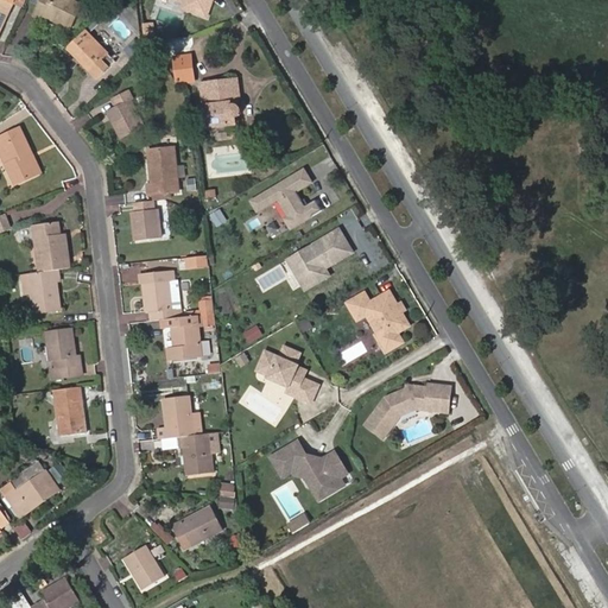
[(0,0),(0,31),(13,4),(14,0),(0,0)]
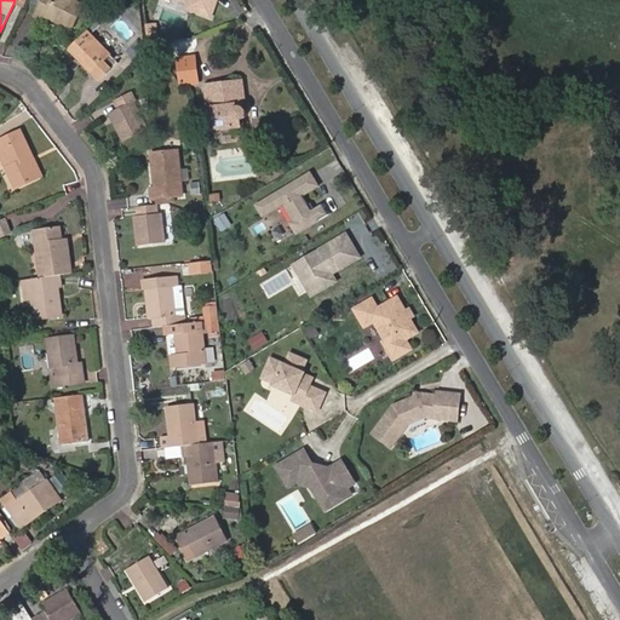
[(47,12),(75,24),(86,0),(42,0),(38,12),(46,16),(47,12)]
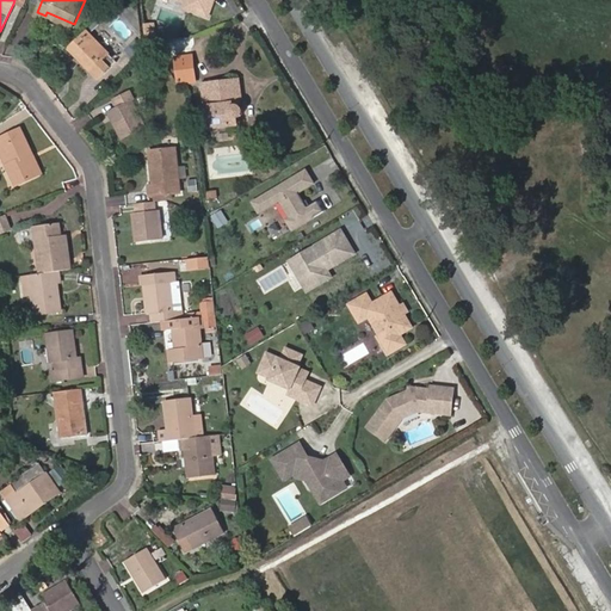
[(162,0),(165,4),(179,8),(183,8),(185,7),(192,10),(191,14),(193,19),(214,26),(221,1),(216,0),(162,0)]
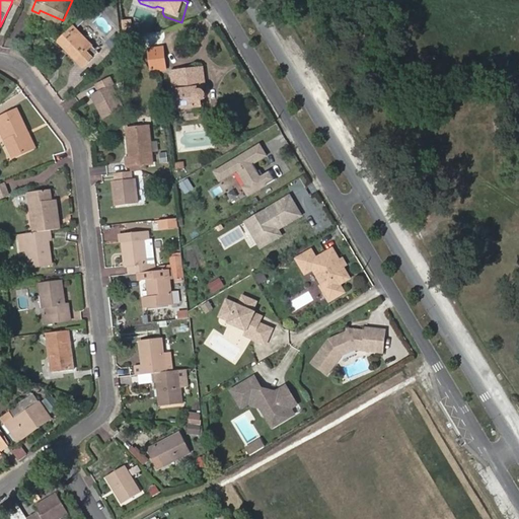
[(132,23),(124,24),(125,31),(127,33),(133,33),(132,23)]
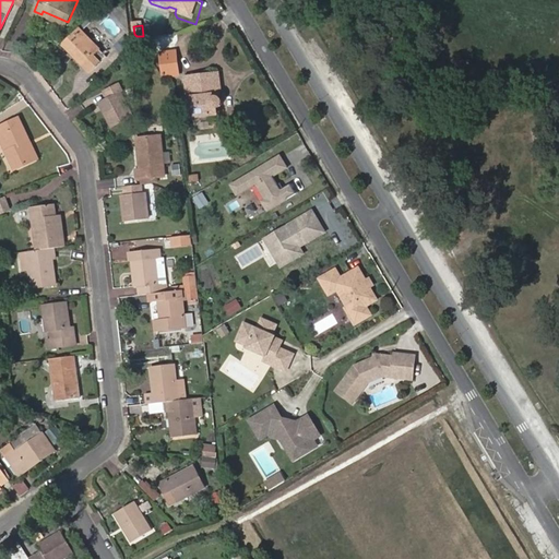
[(96,70),(110,56),(82,26),(68,40),(96,70)]
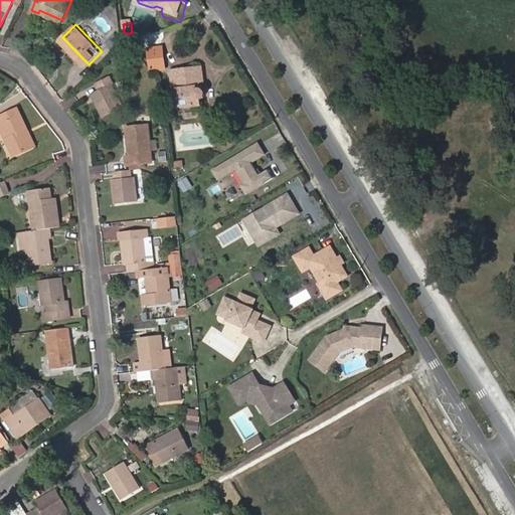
[(87,66),(89,64),(62,37),(59,39),(87,66)]
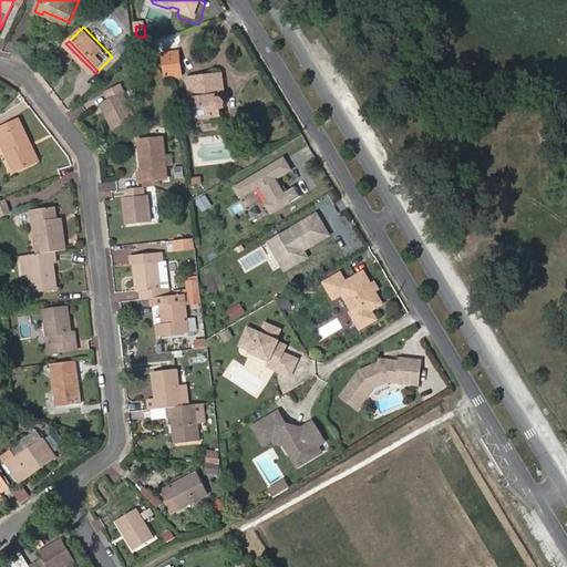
[(172,54),(164,54),(166,71),(174,70),(179,70),(178,53),(172,54)]
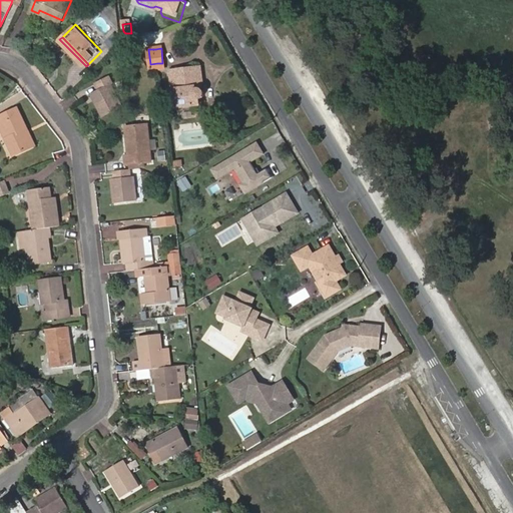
[(203,96),(204,94),(200,68),(170,72),(172,88),(176,87),(179,109),(200,107),(200,100),(202,99),(203,97),(203,96)]
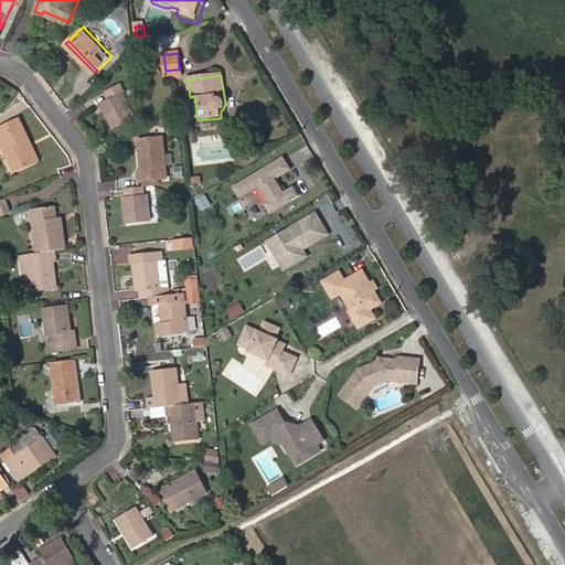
[(123,85),(107,93),(112,100),(124,94),(126,93),(123,85)]
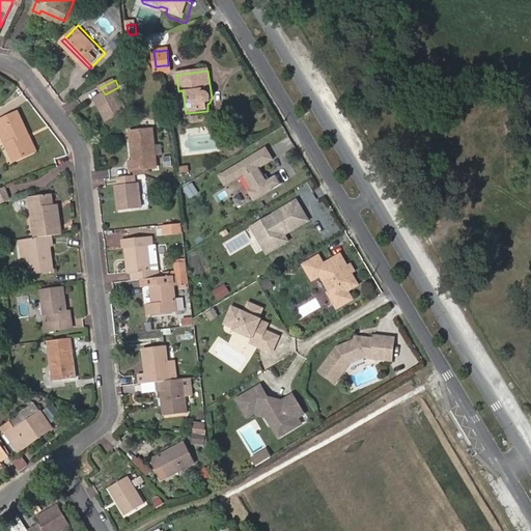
[(108,120),(129,110),(116,88),(105,94),(96,99),(108,120)]
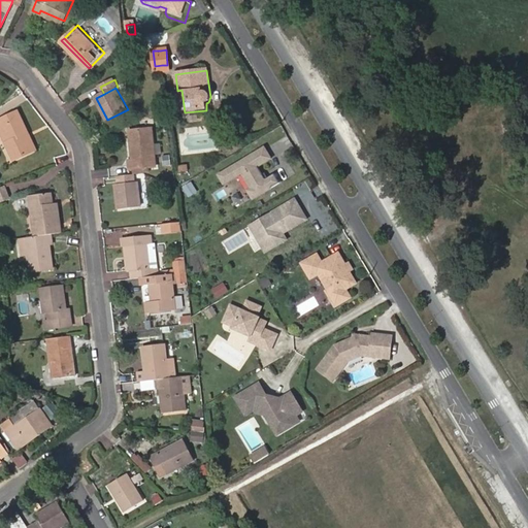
[(26,135),(29,134),(19,111),(0,120),(0,129),(0,130),(3,129),(10,142),(7,144),(14,160),(33,151),(26,135)]
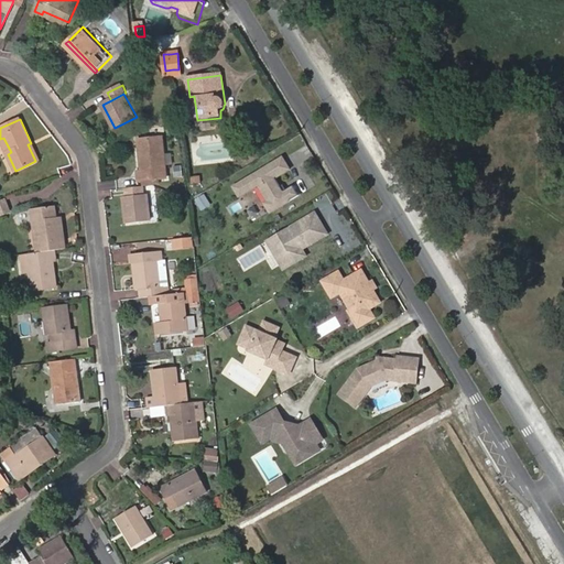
[(0,139),(8,154),(11,152),(3,138),(0,139)]
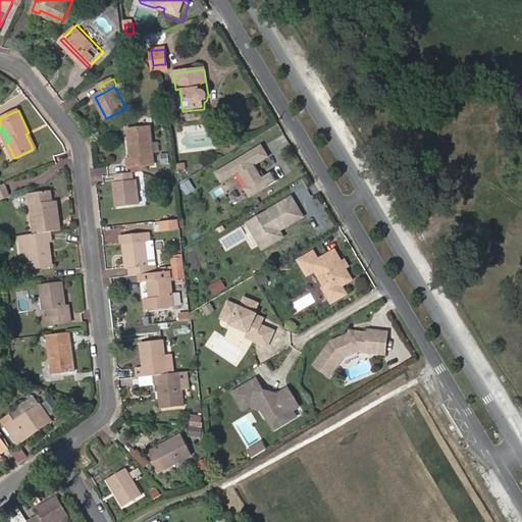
[(153,155),(152,145),(152,129),(133,131),(134,146),(129,146),(129,159),(126,159),(126,167),(153,166),(153,155)]
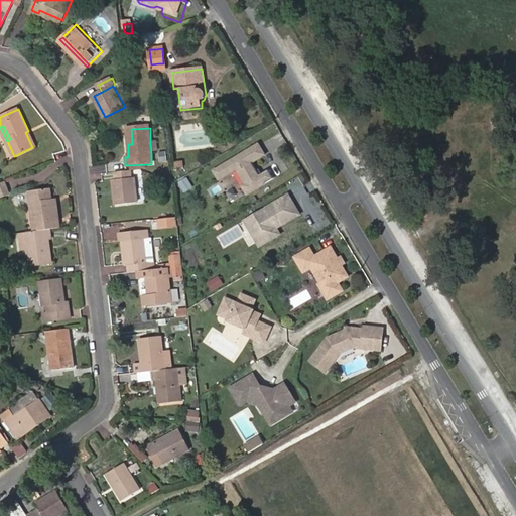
[(32,147),(35,145),(28,131),(25,132),(32,147)]
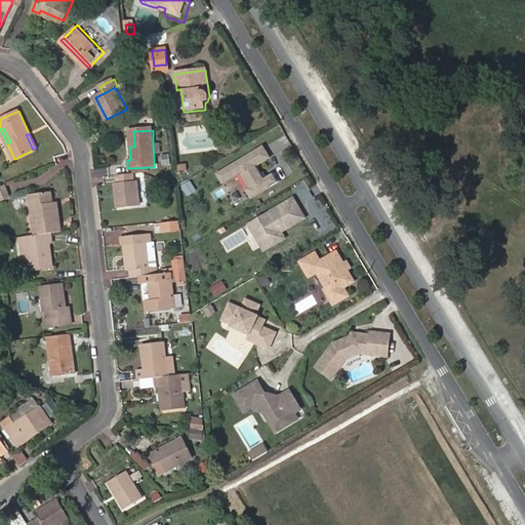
[(237,176),(249,199),(281,182),(275,172),(266,177),(259,165),(274,157),(267,144),(216,170),(224,184),(237,176)]
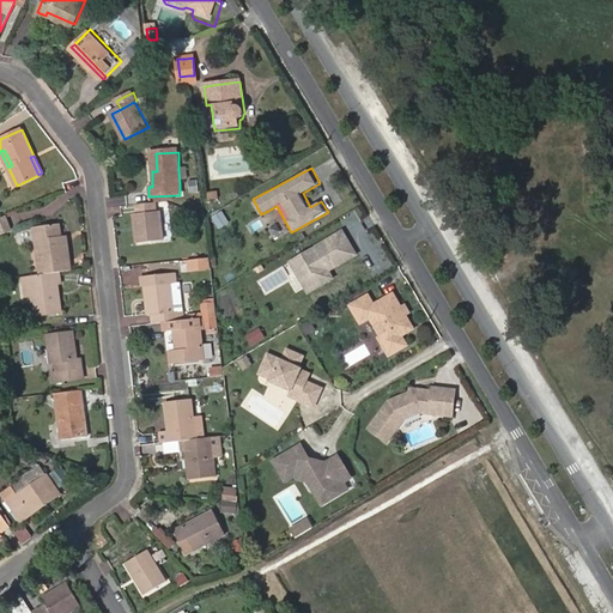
[(137,244),(162,242),(158,212),(155,213),(153,202),(138,205),(138,216),(133,216),(137,244)]
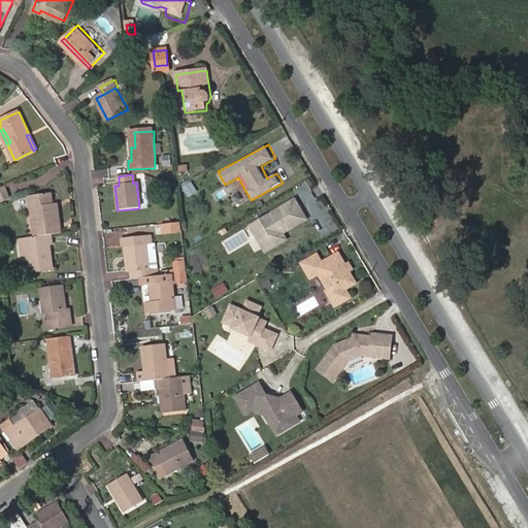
[(52,234),(62,233),(59,207),(55,208),(55,203),(53,193),(30,195),(34,236),(52,234)]
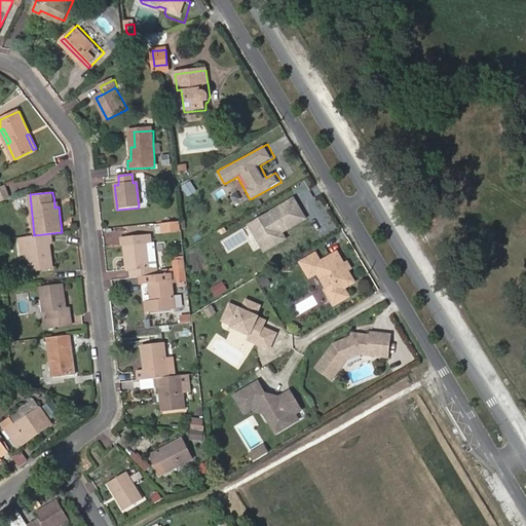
[(291,238),(288,232),(310,220),(298,195),(249,222),(265,252),(291,238)]
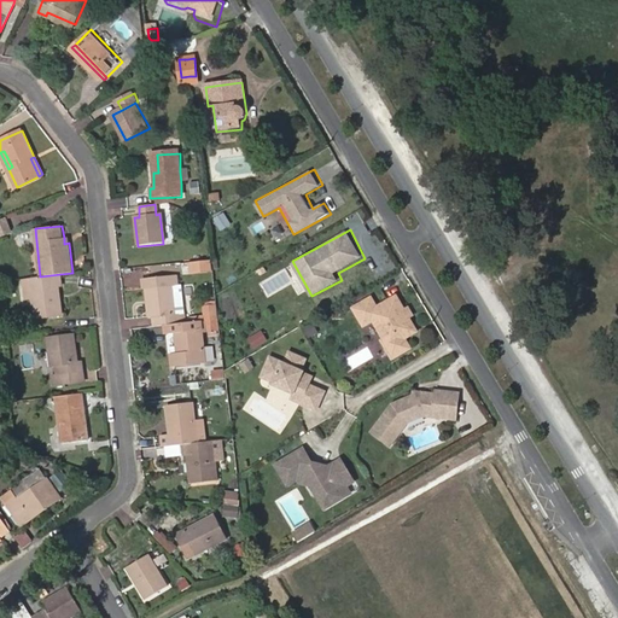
[(191,270),(208,268),(207,261),(190,262),(191,270)]
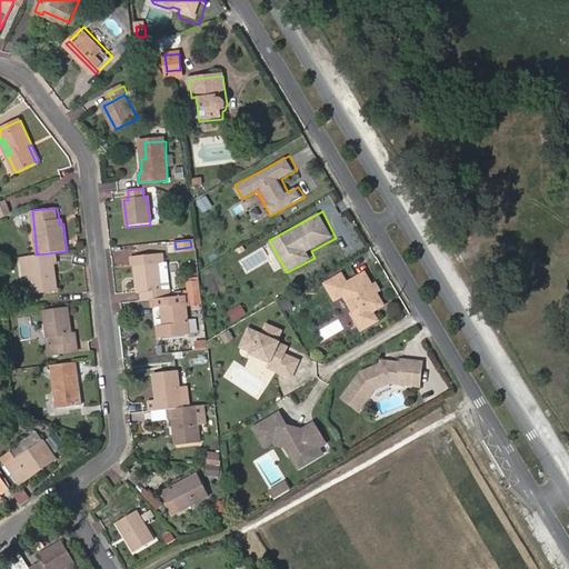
[(32,295),(59,290),(56,262),(58,262),(56,252),(37,255),(28,256),(30,276),(32,295)]
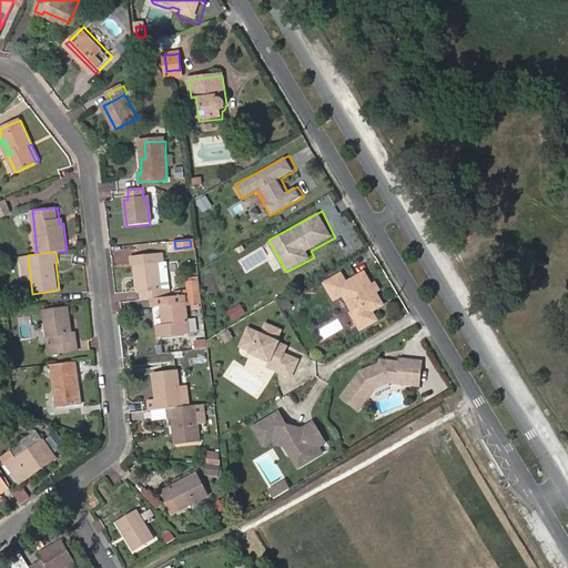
[(158,291),(161,290),(158,264),(162,264),(162,254),(133,256),(135,267),(138,293),(141,293),(141,301),(154,300),(158,298),(158,291)]
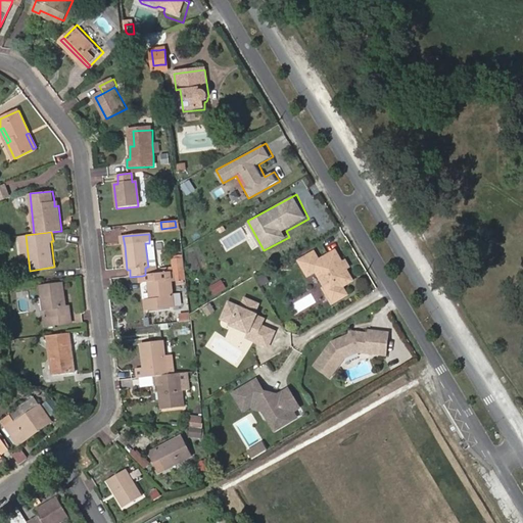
[(18,236),(20,254),(28,253),(26,235),(18,236)]
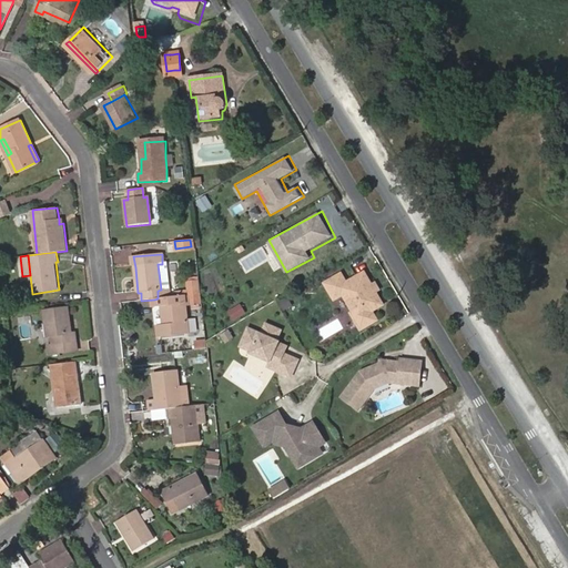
[(382,304),(375,293),(371,285),(364,273),(346,284),(341,275),(325,284),(334,300),(343,294),(354,313),(352,314),(361,330),(376,320),(371,311),(382,304)]
